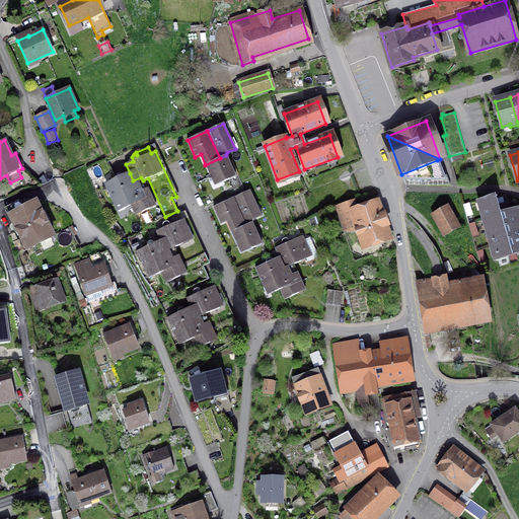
[(223,182),(235,176),(226,155),(220,158),(205,165),(211,178),(209,179),(213,190),(224,184),(223,182)]
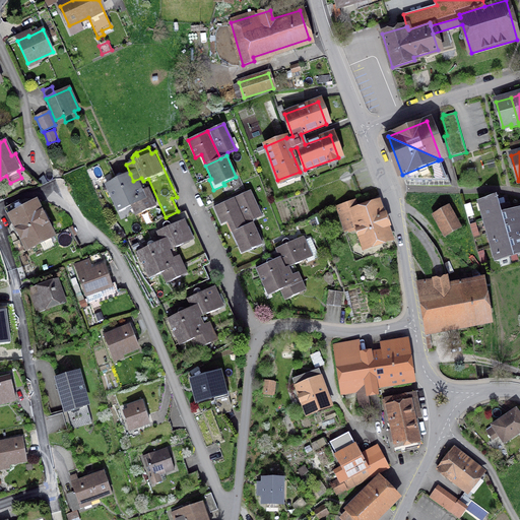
[(451,185),(448,185),(438,160),(402,175),(406,185),(451,186),(451,185)]
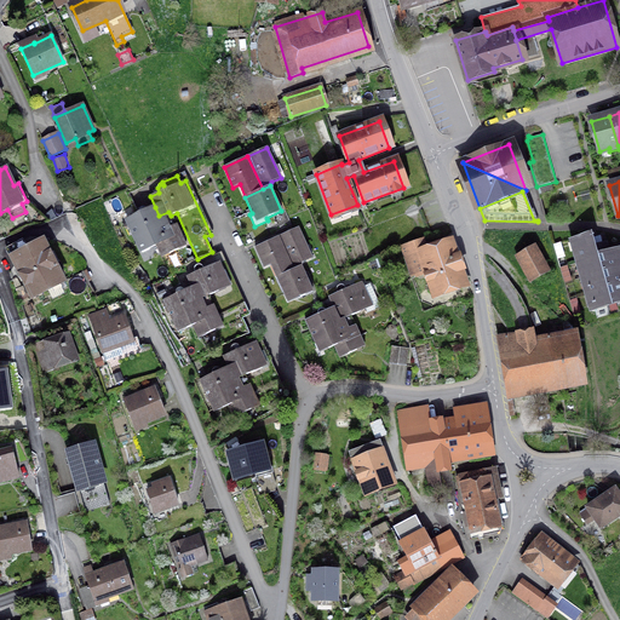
[(161,242),(153,223),(147,211),(144,208),(141,208),(138,211),(139,214),(128,193),(109,201),(121,228),(128,224),(141,252),(156,245),(161,242)]
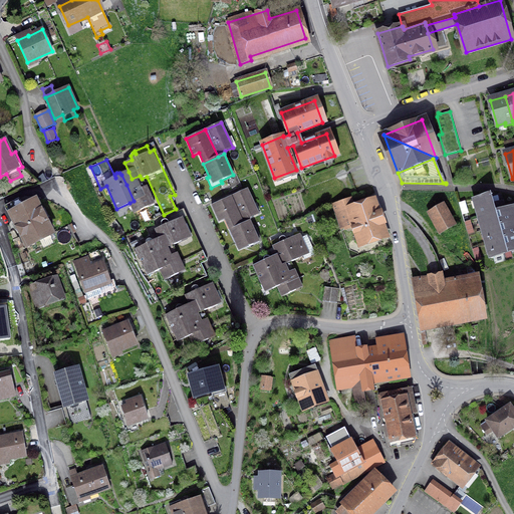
[(151,197),(150,197),(142,179),(140,176),(132,179),(129,172),(121,175),(126,185),(134,201),(130,203),(134,213),(154,204),(151,197)]
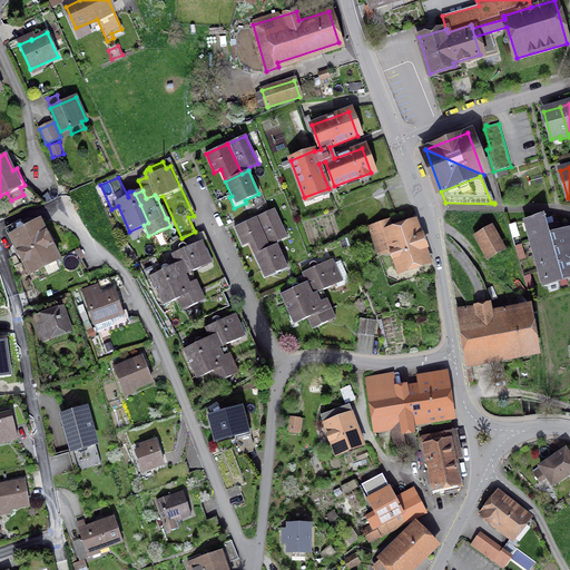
[(287,237),(274,209),(256,218),(269,248),(277,245),(278,242),(287,237)]
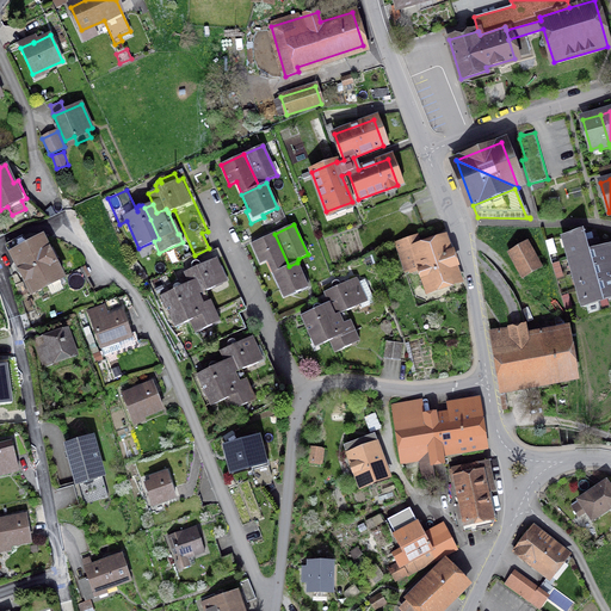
[(584,232),(566,236),(572,258),(596,252),(596,251),(592,241),(587,244),(584,232)]
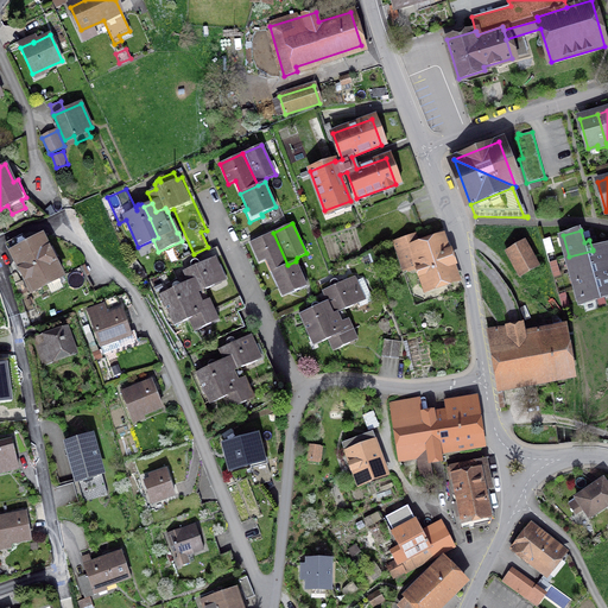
[(271,272),(287,265),(273,233),(249,244),(259,263),(265,260),(271,272)]
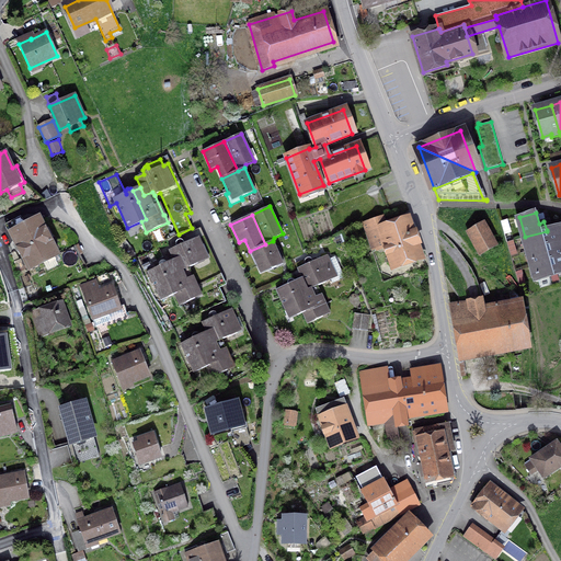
[(29,216),(21,218),(7,226),(29,270),(58,255),(37,216),(29,216)]
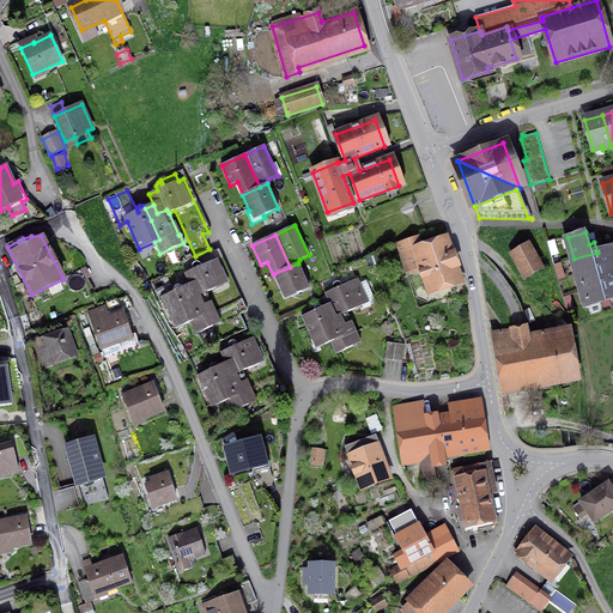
[(462,280),(457,267),(459,267),(454,253),(448,255),(443,242),(422,249),(418,237),(396,244),(406,273),(425,267),(432,290),(462,280)]
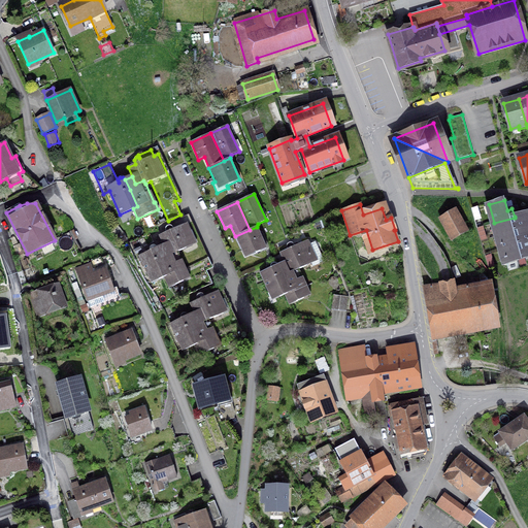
[(441,220),(452,237),(465,230),(456,212),(441,220)]
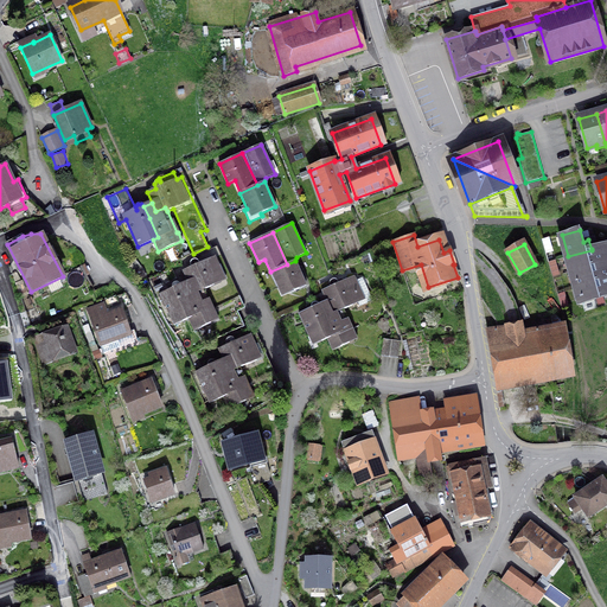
[(568,256),(573,272),(606,262),(606,261),(602,246),(592,249),(592,250),(568,256)]
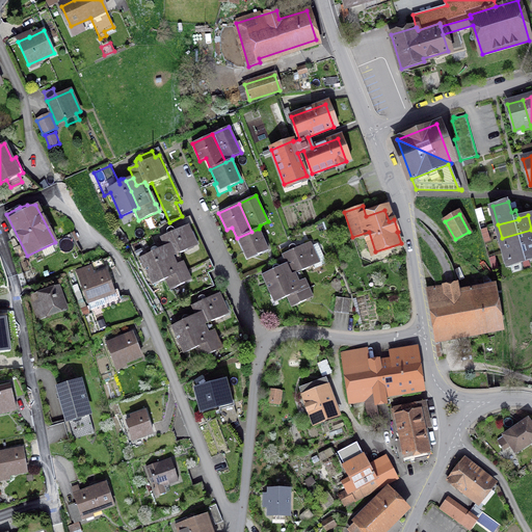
[(167,234),(160,238),(165,248),(167,255),(176,250),(178,254),(183,251),(202,292),(214,286),(208,272),(212,271),(188,217),(170,225),(173,228),(169,228),(167,230),(167,234)]
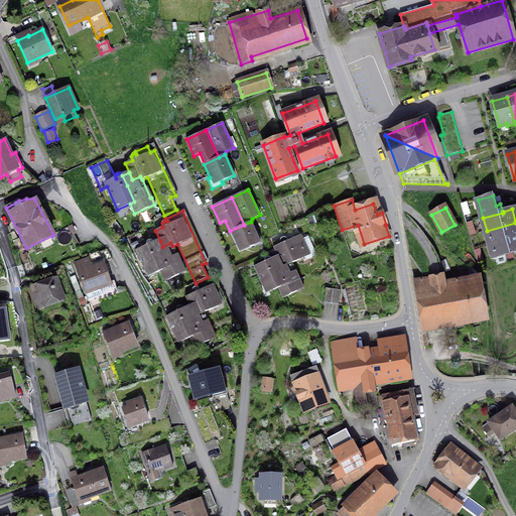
[(240,252),(260,243),(251,222),(244,225),(230,231),(240,252)]
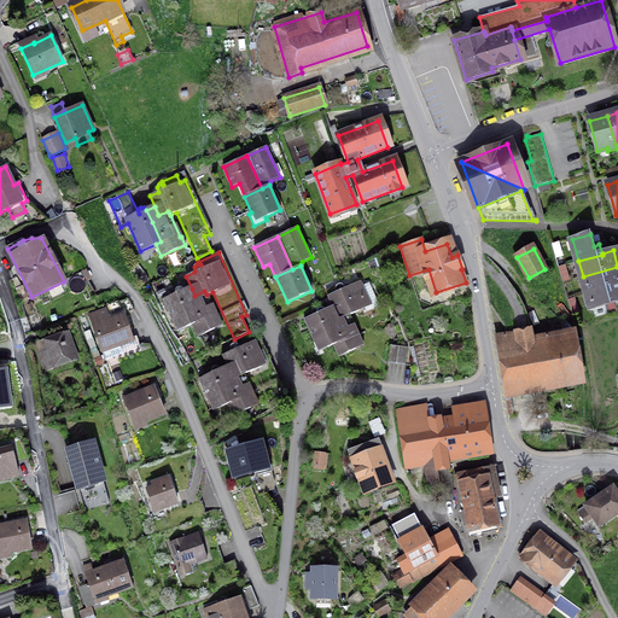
[(617,267),(583,277),(588,292),(617,284),(617,267)]
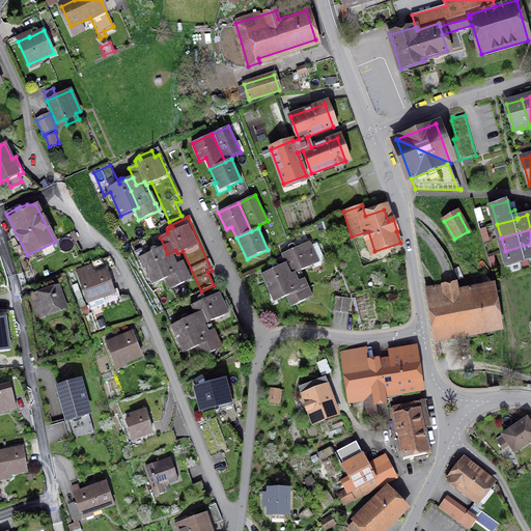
[(289,251),(282,254),(286,264),(289,271),(298,268),(299,271),(313,264),(314,268),(326,263),(317,244),(310,246),(309,243),(296,248),(294,245),(290,245),(288,248),(289,251)]
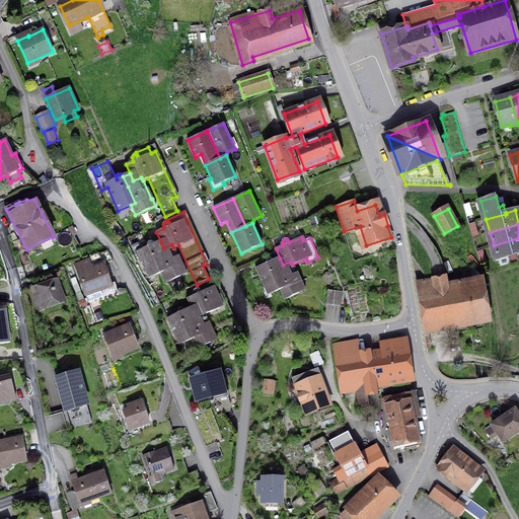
[(498,260),(518,252),(518,238),(494,245),(498,260)]
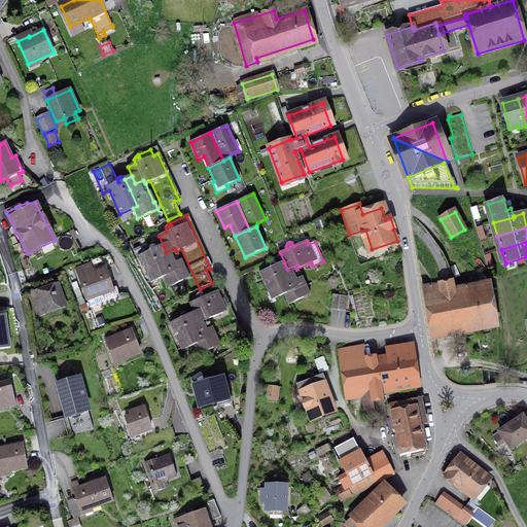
[(169,274),(161,258),(157,249),(155,246),(151,245),(149,247),(149,250),(139,255),(151,282),(164,277),(169,274)]
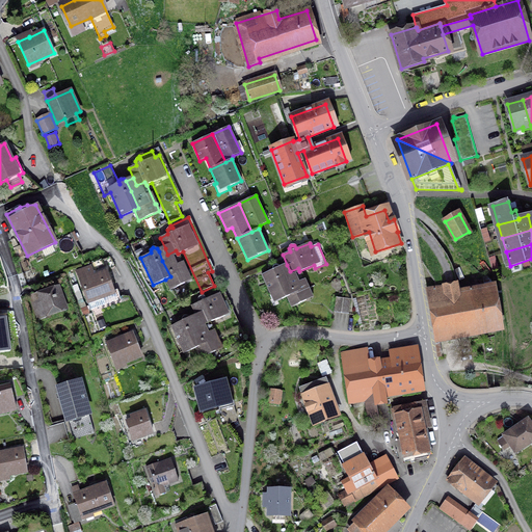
[(188,272),(186,273),(178,254),(176,250),(167,255),(165,248),(159,251),(162,261),(170,276),(165,280),(169,290),(191,280),(188,272)]
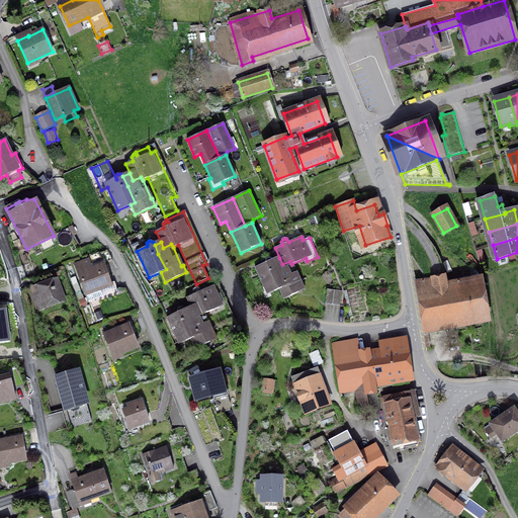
[(282,279),(277,270),(273,261),(271,258),(267,258),(265,260),(266,263),(255,268),(267,294),(279,289),(276,282),(282,279)]
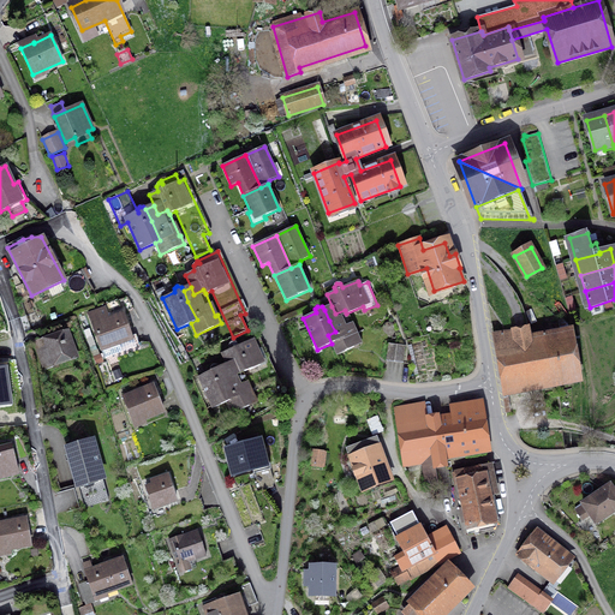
[(353,323),(351,323),(346,314),(345,310),(335,314),(332,306),(324,310),(329,321),(335,332),(328,335),(332,344),(338,354),(363,344),(353,323)]
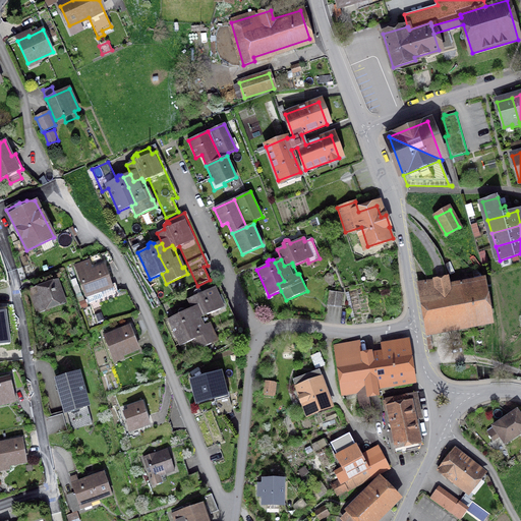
[(75,266),(85,296),(112,287),(104,266),(91,270),(90,267),(91,267),(89,262),(75,266)]
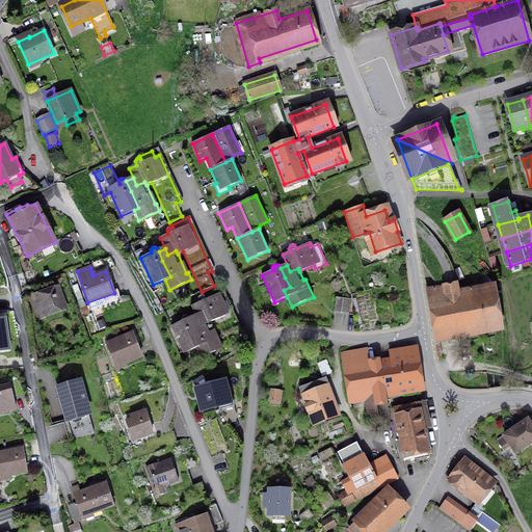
[(426,290),(434,336),(499,324),(491,286),(457,292),(456,285),(426,290)]
